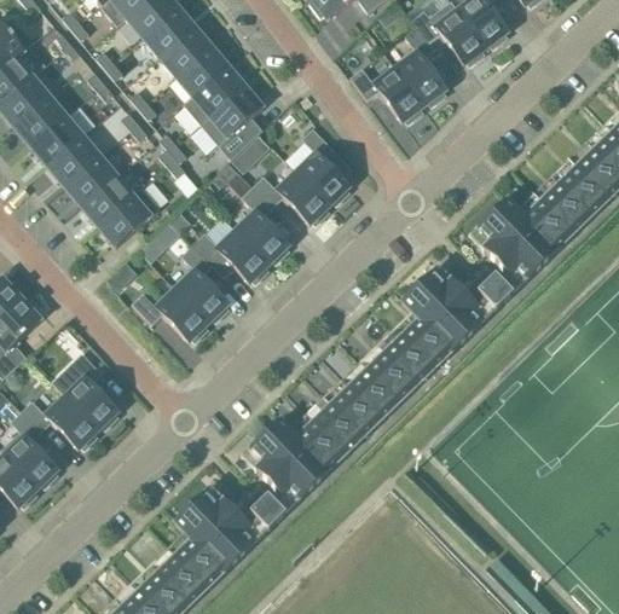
[(29,0),(24,5),(33,16),(41,10),(34,0),(29,0)]
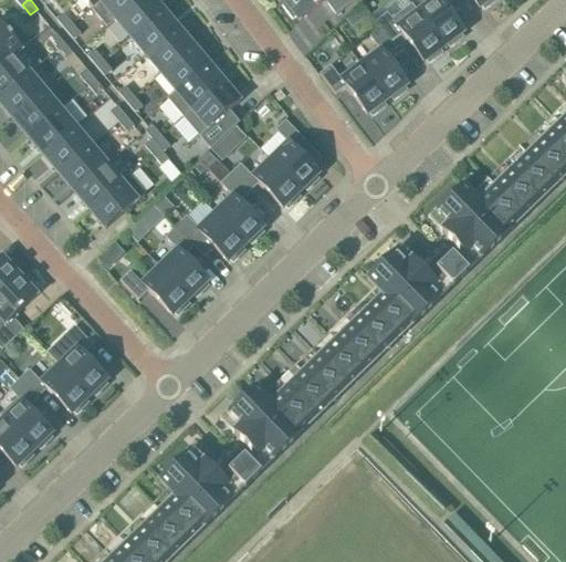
[(95,0),(91,4),(107,23),(115,17),(134,0),(95,0)]
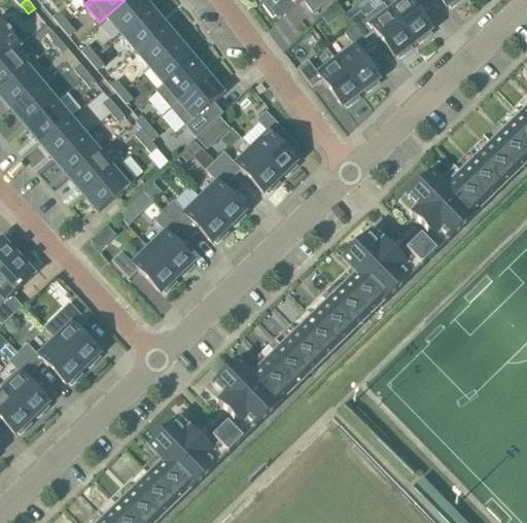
[(125,0),(107,15),(121,32),(151,7),(145,0),(125,0)]
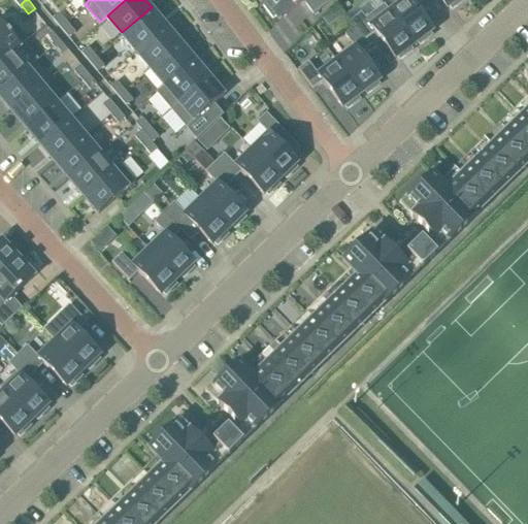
[(273,15),(276,12),(279,17),(301,0),(305,0),(314,10),(327,0),(265,0),(263,2),(273,15)]
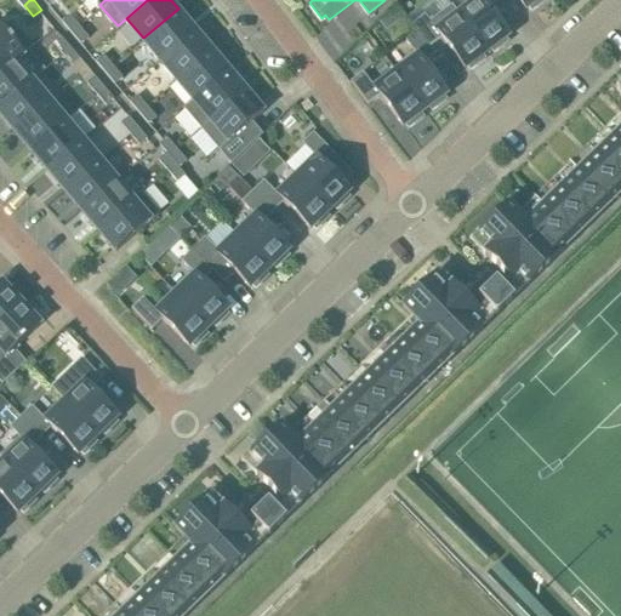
[(473,0),(459,11),(486,47),(491,45),(494,49),(508,38),(506,33),(508,32),(485,1),(486,0),(473,0)]
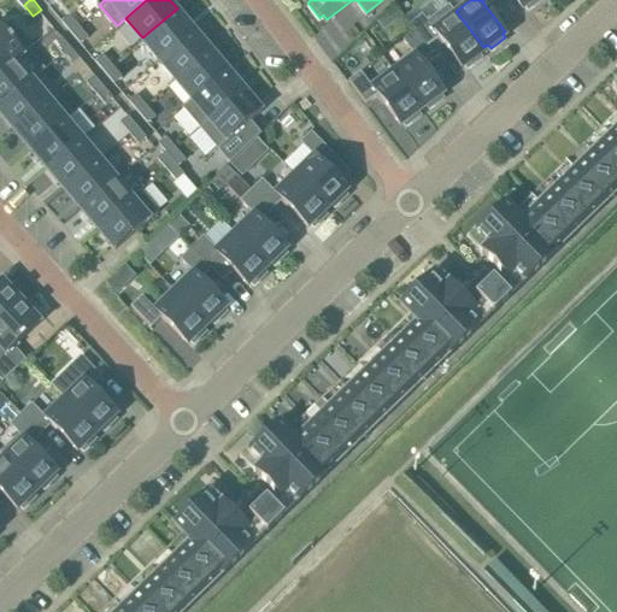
[(393,1),(376,18),(383,27),(403,12),(393,1)]
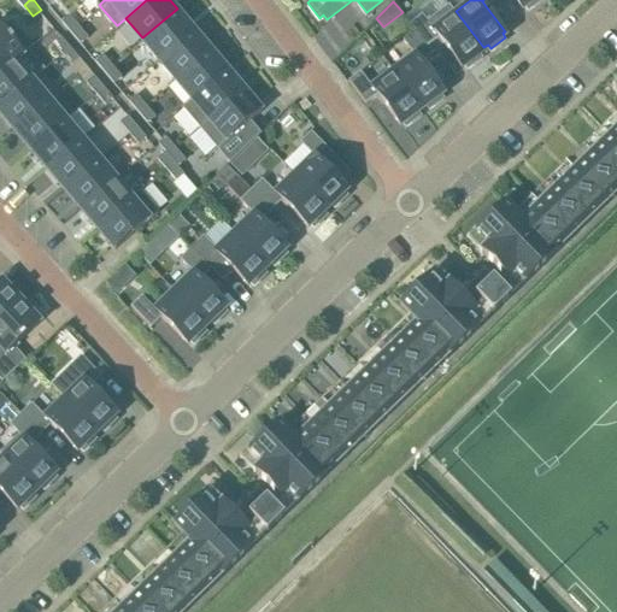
[(422,11),(410,19),(428,42),(439,34),(462,64),(464,62),(468,65),(482,54),(480,51),(483,47),(456,11),(448,1),(428,17),(422,11)]
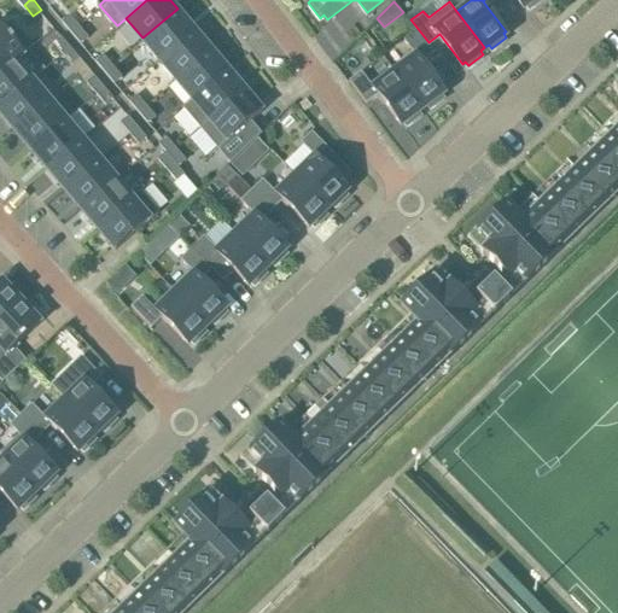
[(178,9),(143,38),(159,58),(194,28),(178,9)]
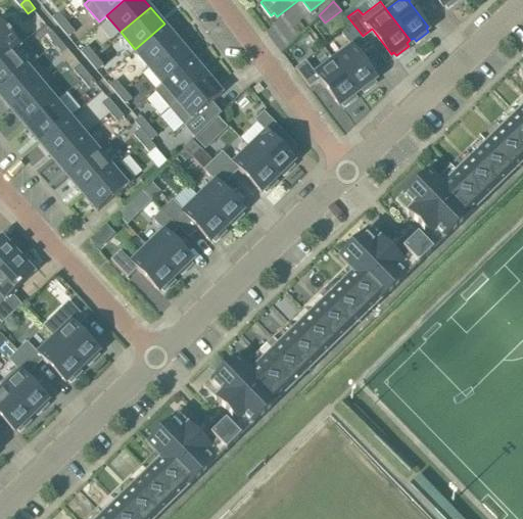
[(59,10),(53,15),(60,25),(67,19),(59,10)]
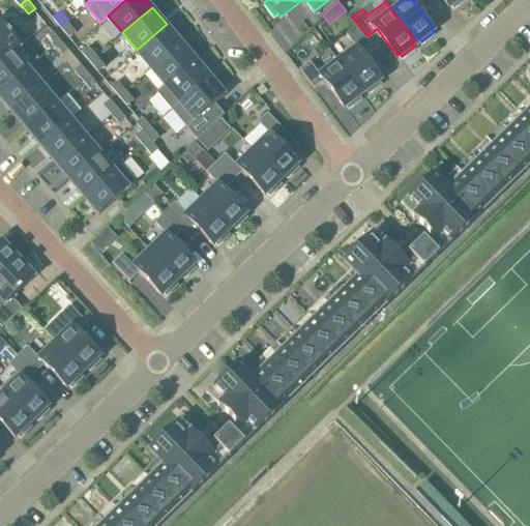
[(2,22),(0,18),(0,59),(15,48),(16,48),(29,36),(10,15),(2,22)]
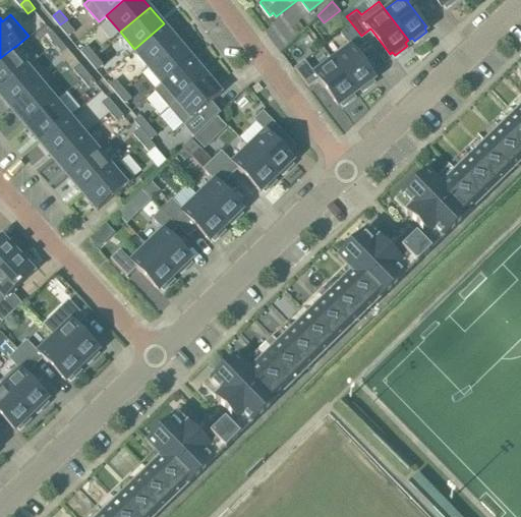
[(365,42),(361,36),(346,16),(350,22),(340,30),(351,44),(333,58),(356,89),(360,87),(362,90),(374,80),(372,76),(374,75),(355,50),(365,42)]
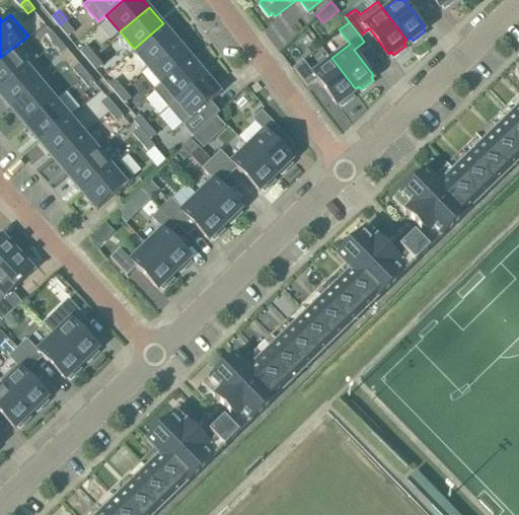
[(67,19),(60,24),(68,33),(74,28),(67,19)]
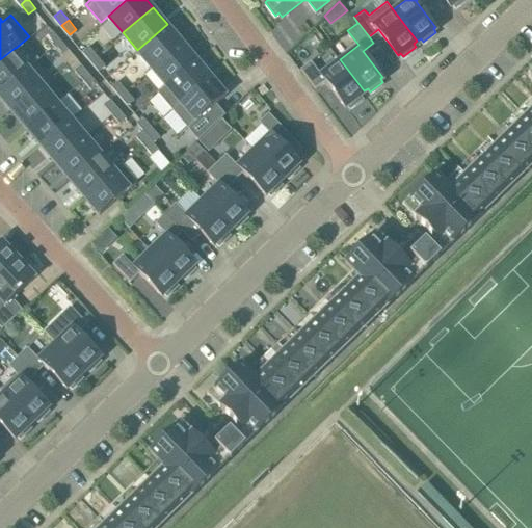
[(167,24),(137,50),(151,67),(182,42),(167,24)]
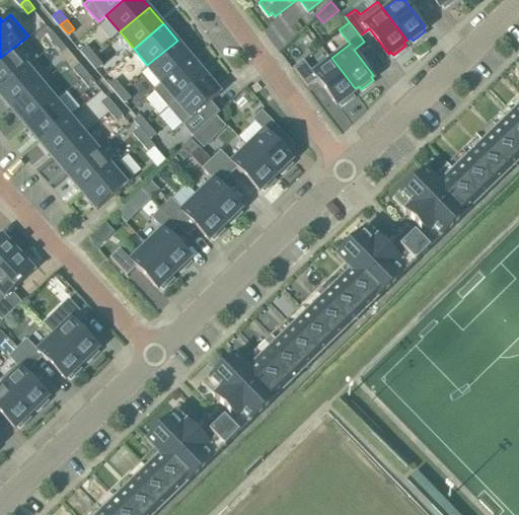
[(52,28),(45,33),(53,43),(59,38),(52,28)]
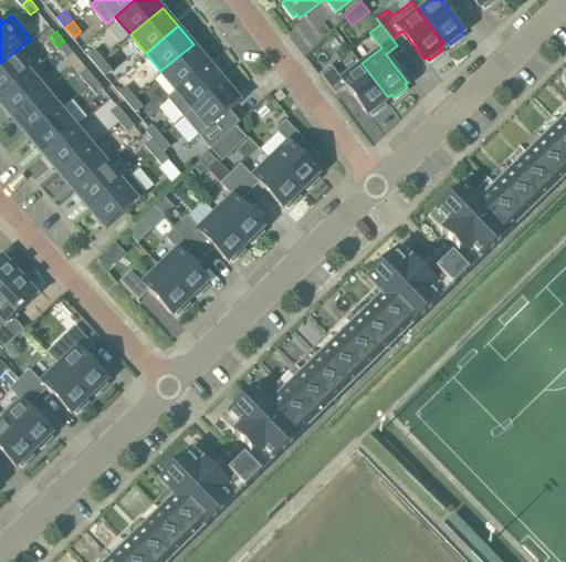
[(64,41),(58,47),(66,56),(73,51),(64,41)]
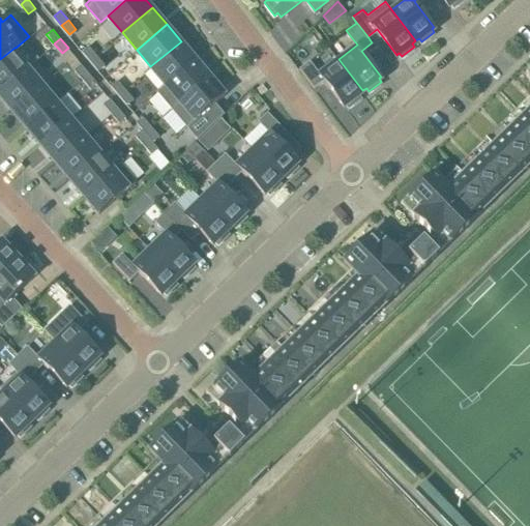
[(181,41),(150,66),(166,84),(196,58),(181,41)]
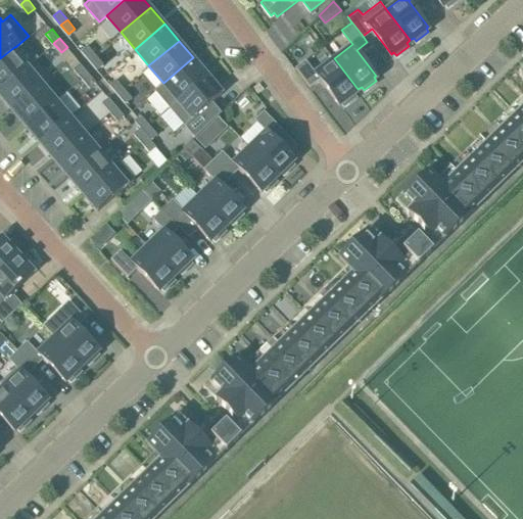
[(88,44),(82,49),(89,58),(95,53),(88,44)]
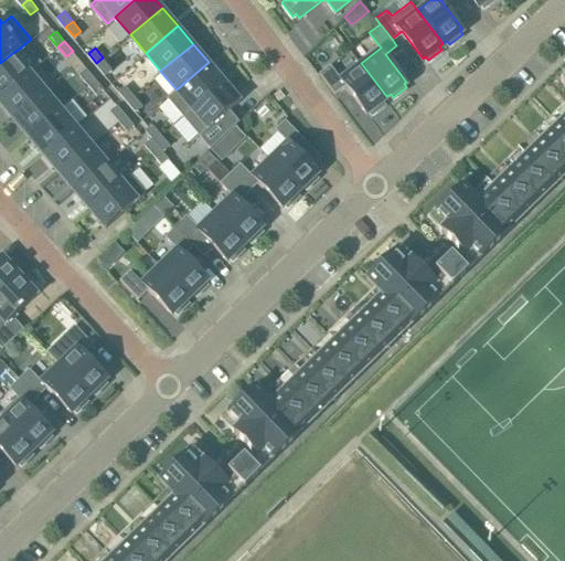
[(16,51),(0,63),(0,94),(31,69),(17,51),(16,51)]
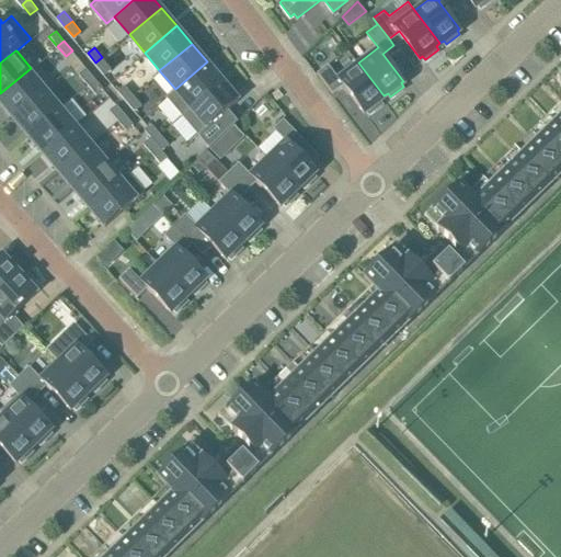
[(102,57),(95,63),(104,72),(111,67),(102,57)]
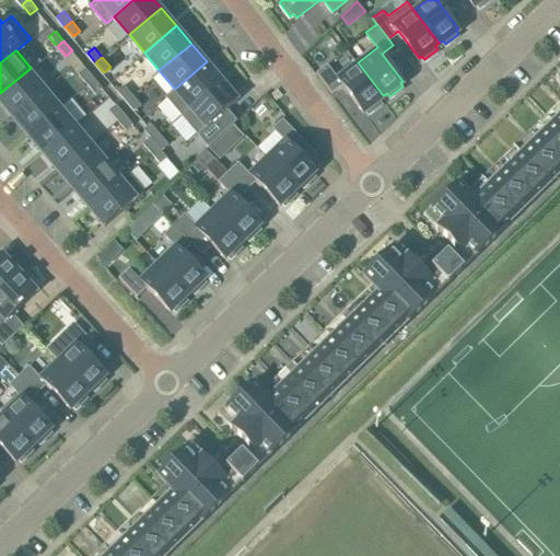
[(222,80),(207,61),(175,89),(166,95),(182,114),(222,80)]
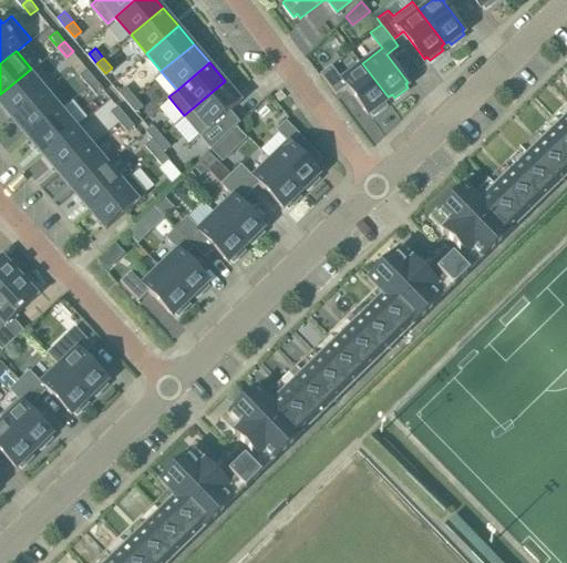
[(384,100),(388,96),(362,63),(343,78),(331,62),(320,71),(337,92),(348,84),(368,112),(370,110),(373,113),(387,103),(384,100)]
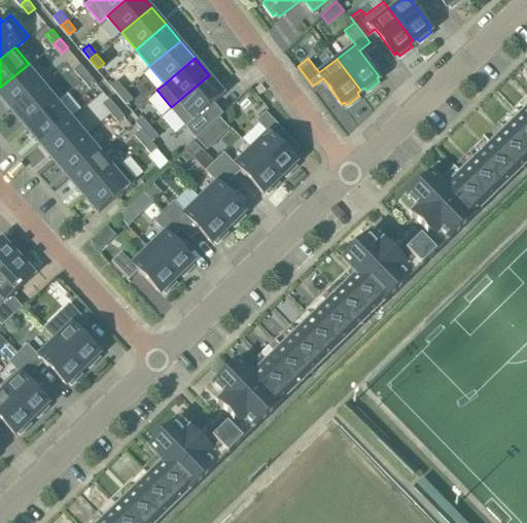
[(81,63),(75,68),(82,77),(89,72),(81,63)]
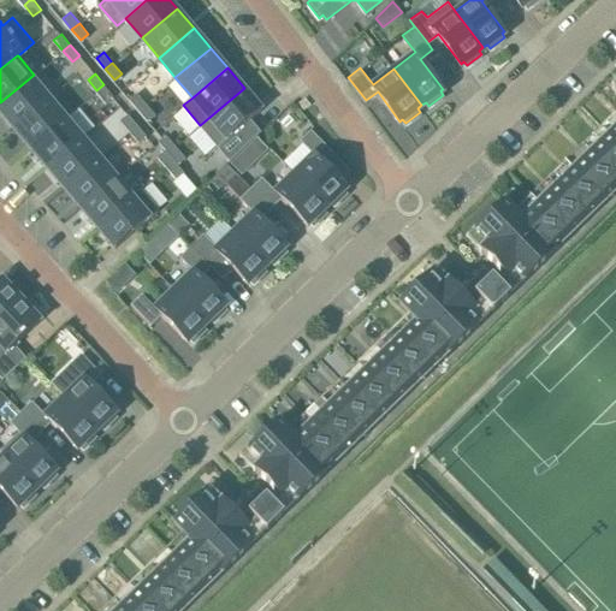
[(51,95),(34,75),(0,102),(0,110),(13,125),(51,95)]
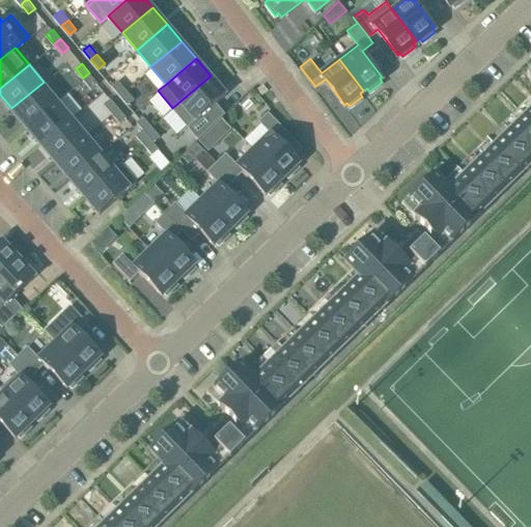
[(89,73),(83,78),(90,87),(98,82),(89,73)]
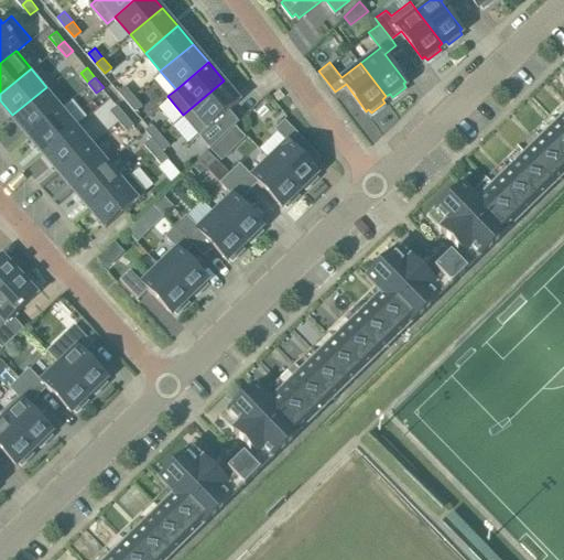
[(239,99),(224,81),(183,115),(209,146),(238,119),(228,108),(239,99)]
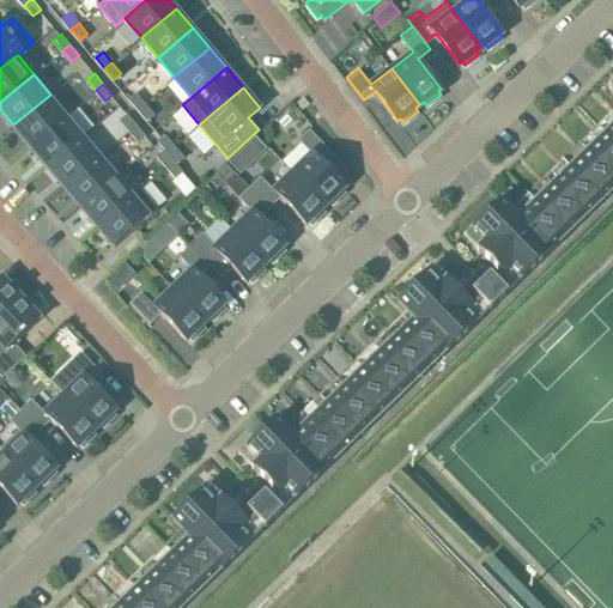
[(137,92),(128,99),(138,110),(145,103),(137,92)]
